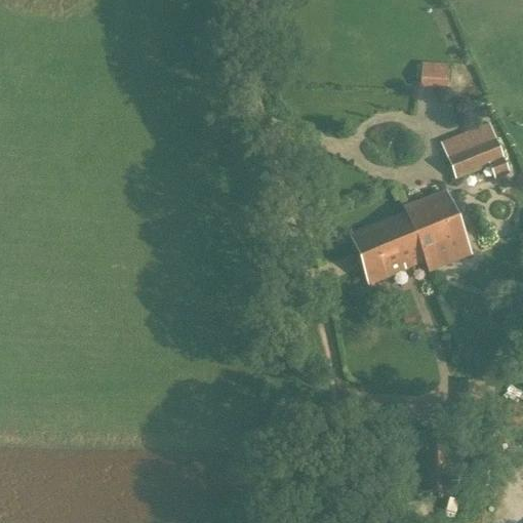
[(449,84),(450,61),(421,59),(420,83),(449,84)]
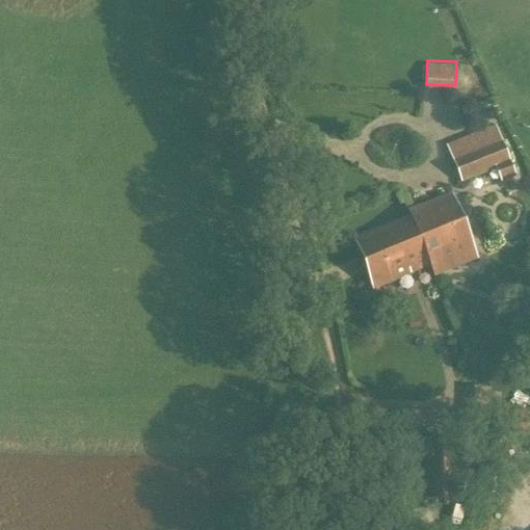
[(511,161),(497,125),(449,143),(464,181),(498,166),(499,169),(508,166),(507,162),(511,161)]
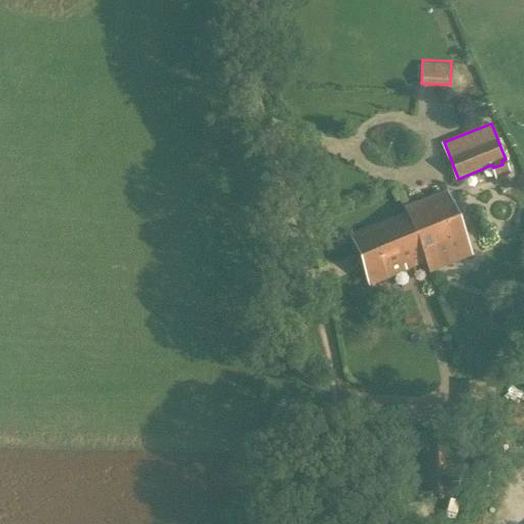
[(407,210),(408,213),(409,213),(427,261),(426,261),(431,270),(472,254),(448,193),(407,210)]
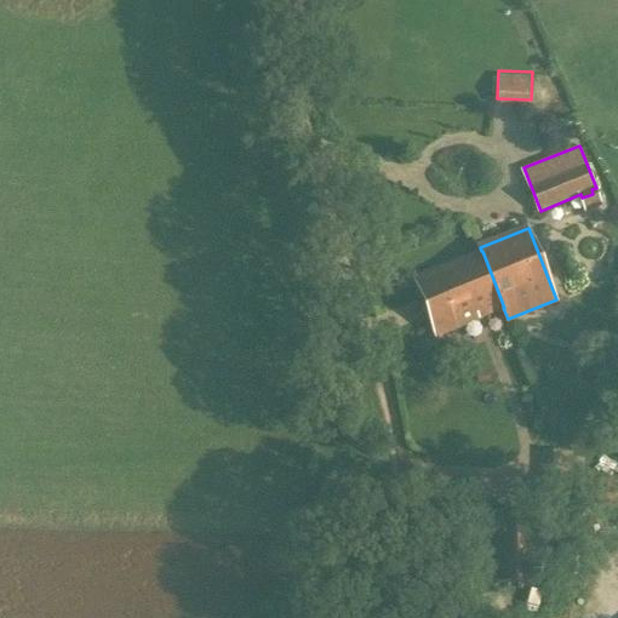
[(482,251),(481,251),(415,278),(436,336),(503,308),(504,308),(482,251)]
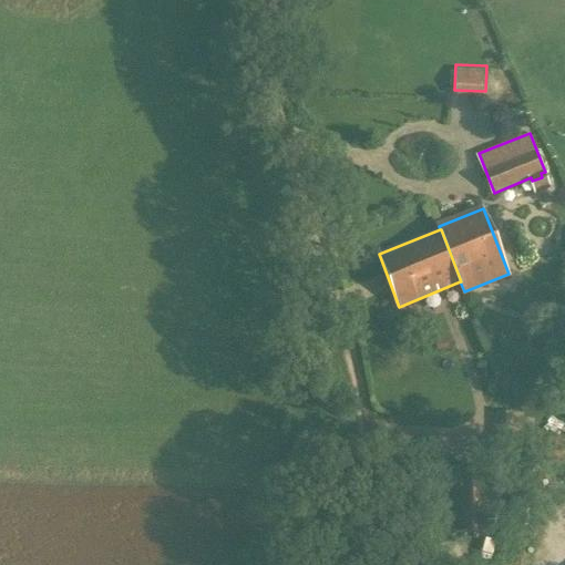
[(441,531),(495,534),(499,469),(443,466),(441,531)]
